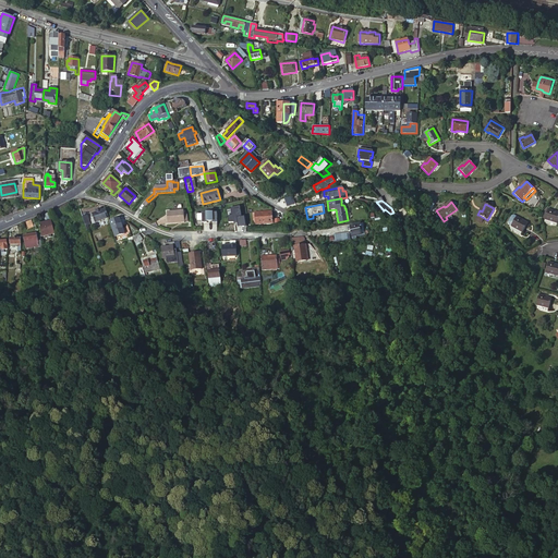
[(240,207),(227,210),(229,222),(238,222),(238,227),(245,227),(244,217),(241,217),(240,207)]
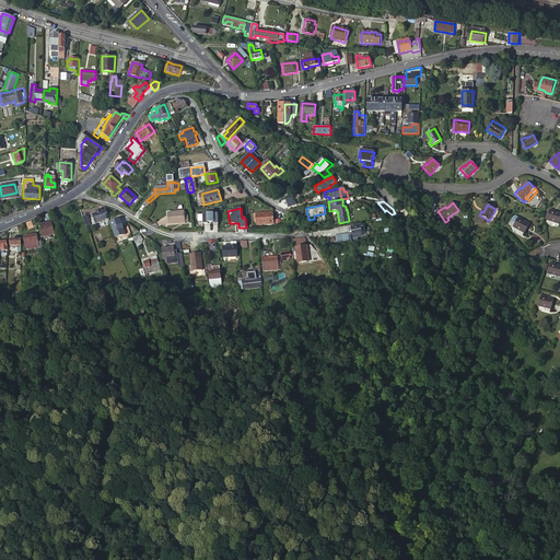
[(108,219),(105,210),(101,211),(96,213),(93,214),(93,216),(92,217),(93,219),(94,219),(95,223),(108,219)]
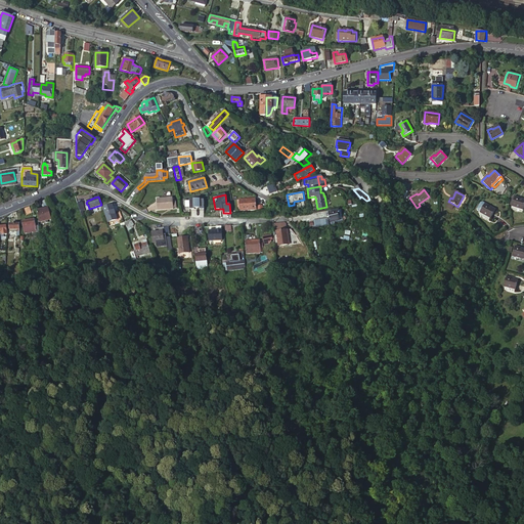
[(519,200),(519,199),(515,197),(512,206),(523,210),(523,209),(523,201),(521,200),(519,200)]
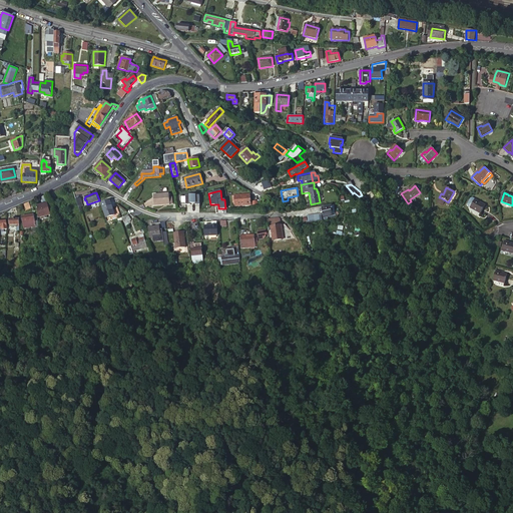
[(169,202),(168,197),(168,193),(153,195),(154,205),(169,204),(169,202)]
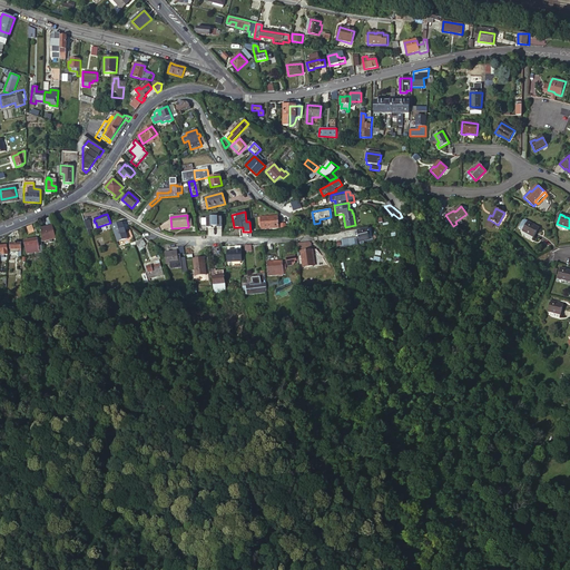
[(222,226),(220,216),(206,217),(206,227),(212,226),(210,225),(216,225),(216,226),(222,226)]
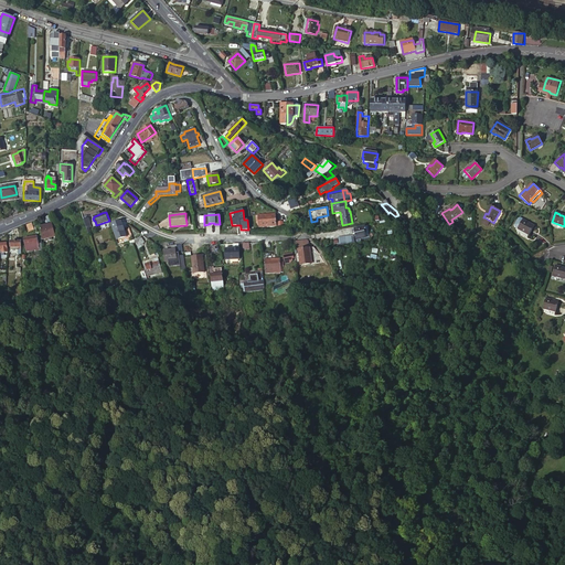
[(275,214),(258,215),(259,226),(276,225),(275,214)]
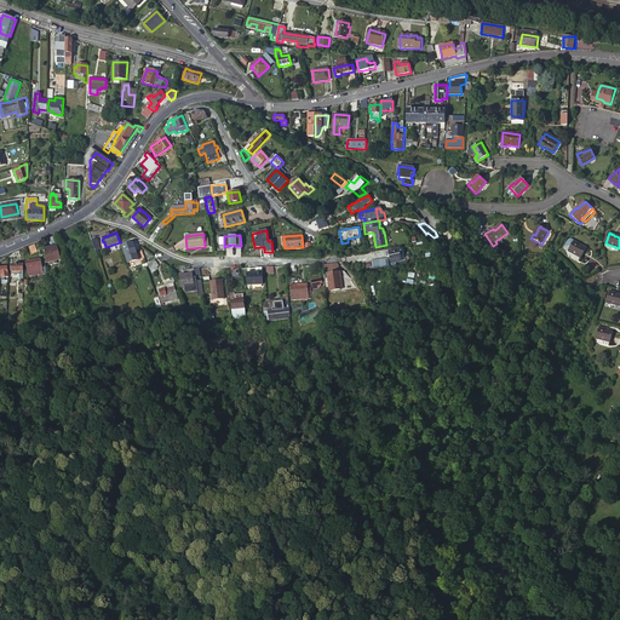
[(51,236),(46,239),(50,246),(57,244),(53,236),(51,236)]
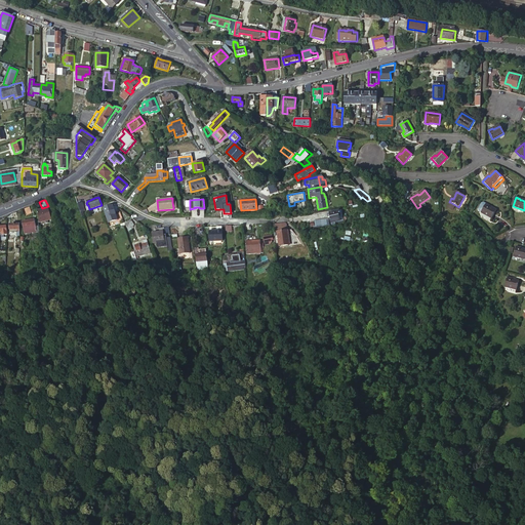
[(489,207),(490,206),(486,204),(484,203),(482,203),(479,209),(479,210),(481,212),(492,219),(496,211),(491,208),(489,207)]
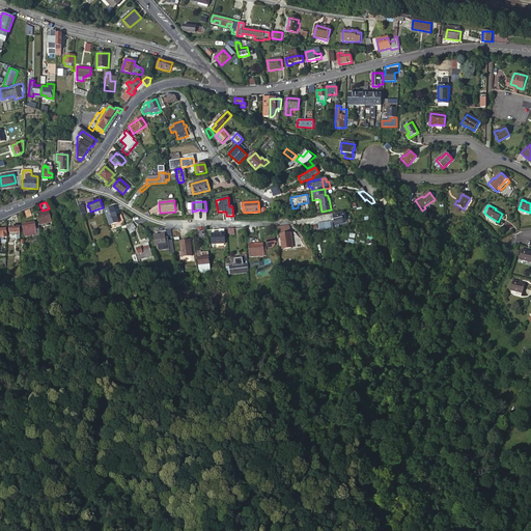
[(104,211),(109,225),(118,222),(113,207),(104,211)]
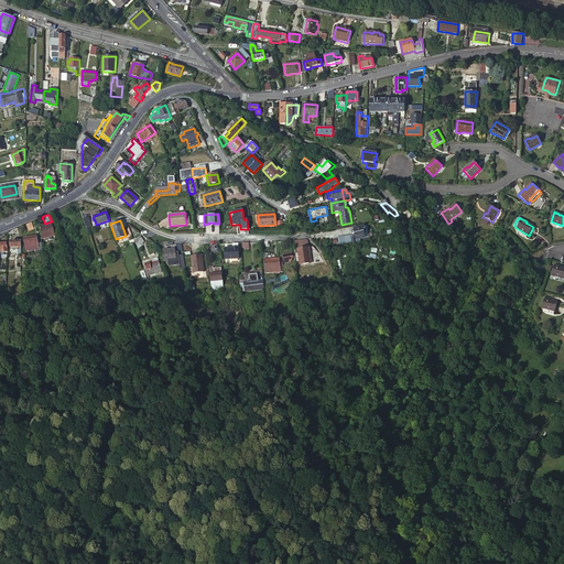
[(32,221),(23,225),(26,232),(34,230),(32,221)]
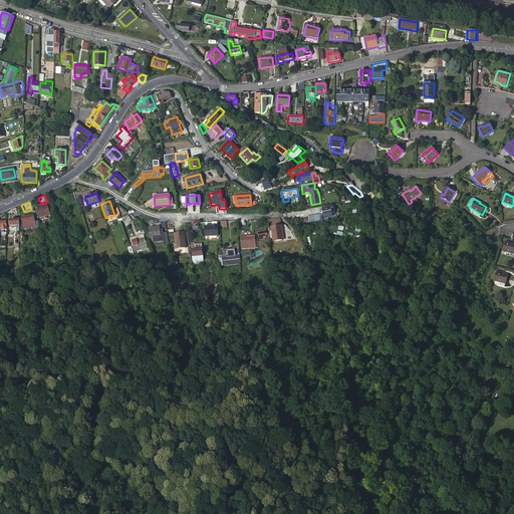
[(38,214),(36,214),(37,218),(39,218),(43,217),(44,218),(46,218),(46,216),(50,216),(47,204),(36,207),(38,214)]
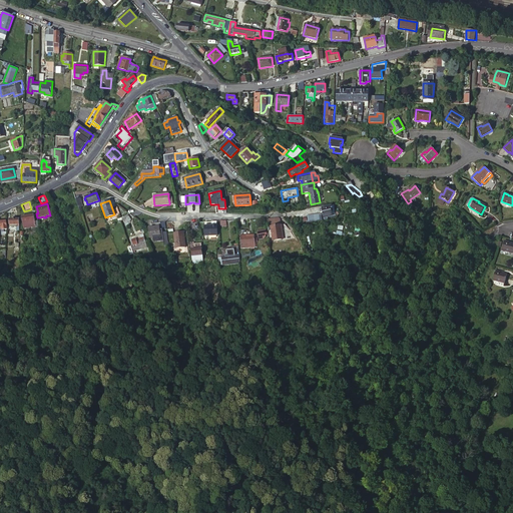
[(320,208),(323,221),(329,219),(328,216),(332,216),(331,211),(332,211),(332,210),(332,207),(332,205),(320,208)]
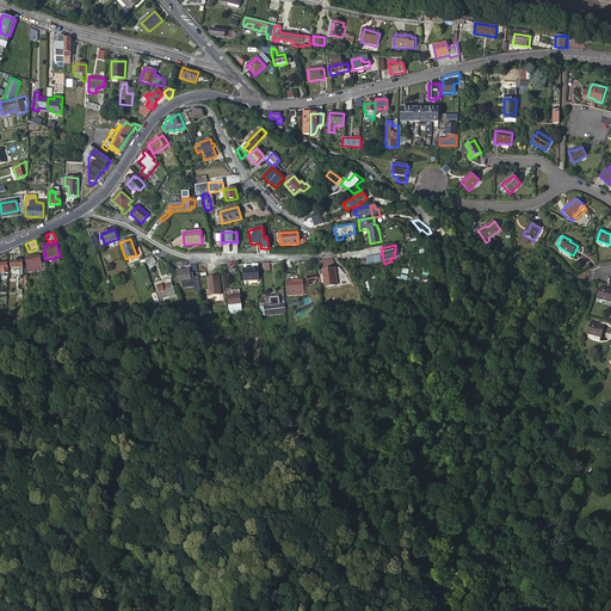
[(42,270),(41,264),(41,263),(42,263),(39,255),(25,258),(29,272),(42,270)]
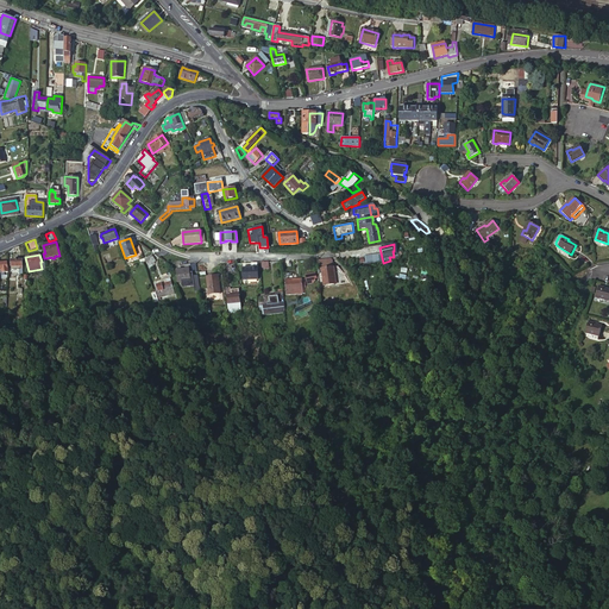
[(377,255),(360,258),(360,263),(364,262),(364,264),(380,262),(377,255)]
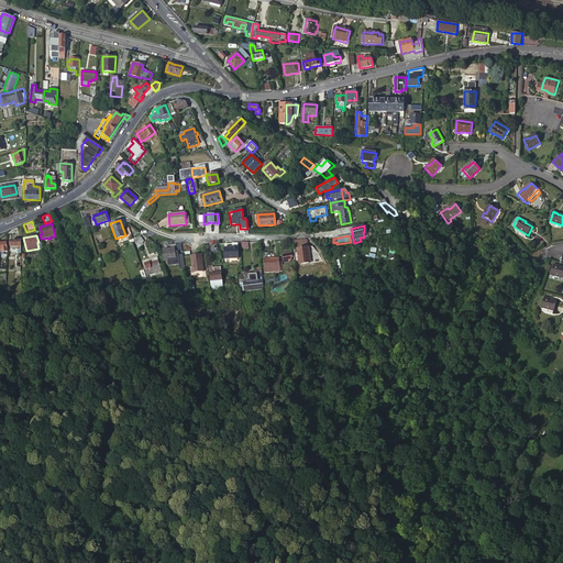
[(141,236),(134,241),(135,243),(138,246),(144,242),(141,236)]
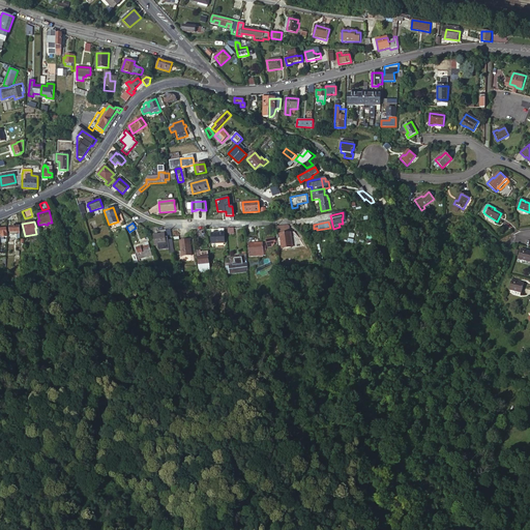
[(288,226),(277,227),(278,235),(280,234),(290,233),(289,228),(289,227),(288,226)]
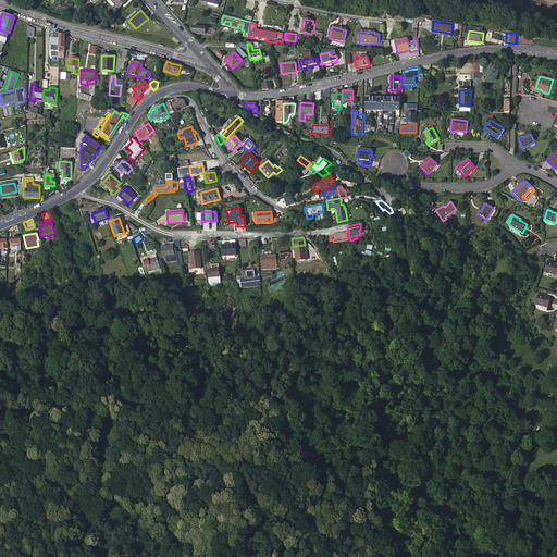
[(21,238),(11,238),(11,246),(17,247),(17,250),(21,250),(21,238)]
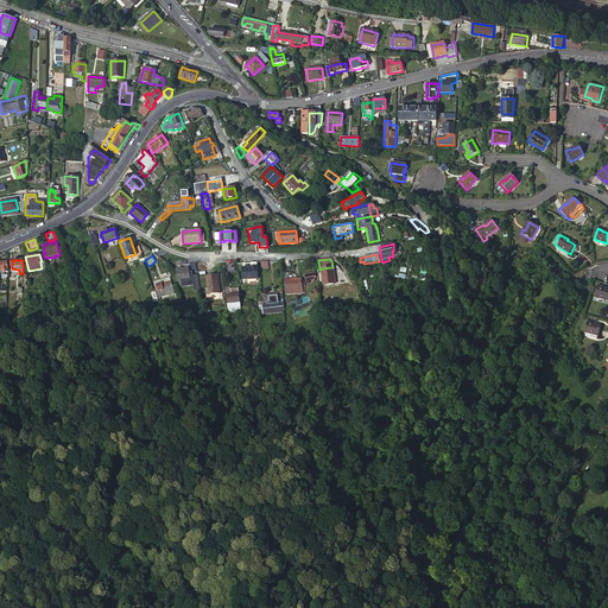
[(251,267),(242,267),(244,279),(258,278),(258,263),(251,263),(251,267)]
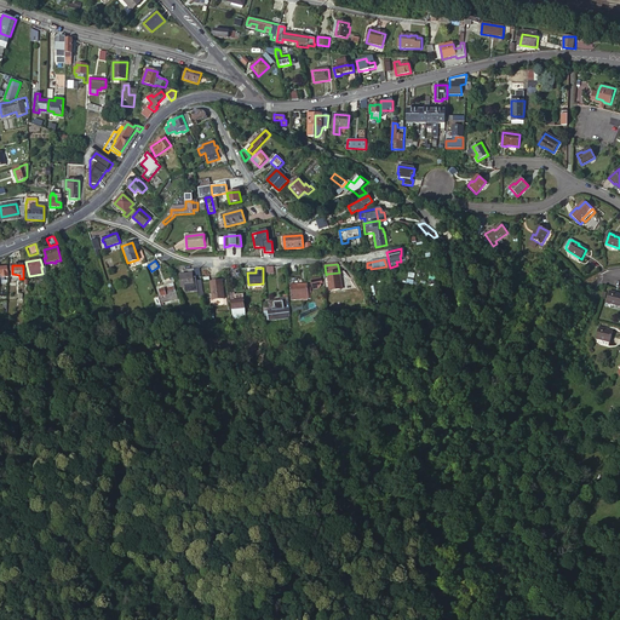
[(240,269),(230,270),(233,280),(241,277),(240,269)]
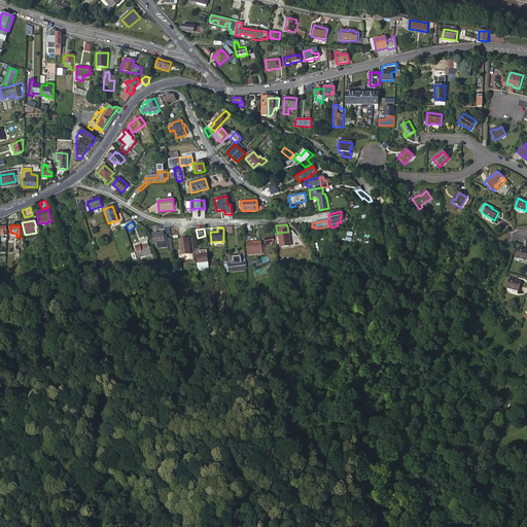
[(288,232),(278,233),(280,247),(290,246),(288,232)]
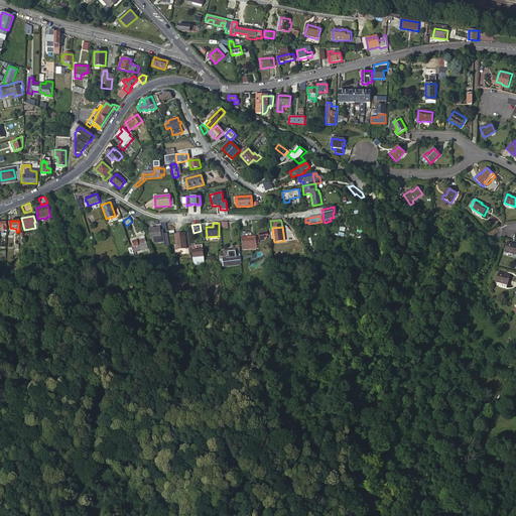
[(161,237),(160,228),(146,230),(148,239),(161,237)]
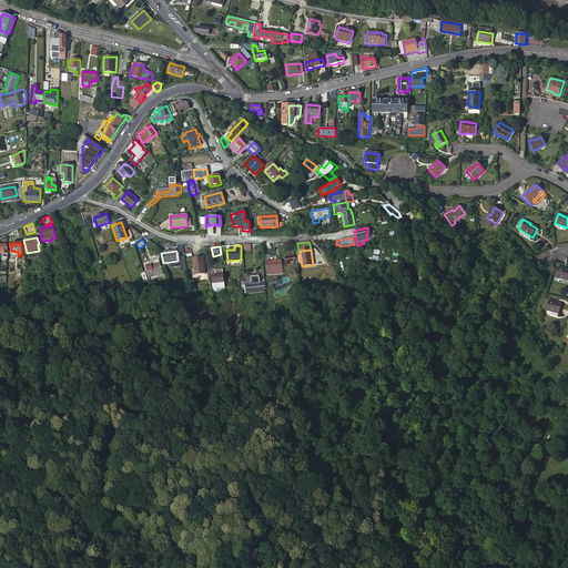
[(295,253),(284,256),(286,265),(297,262),(295,253)]
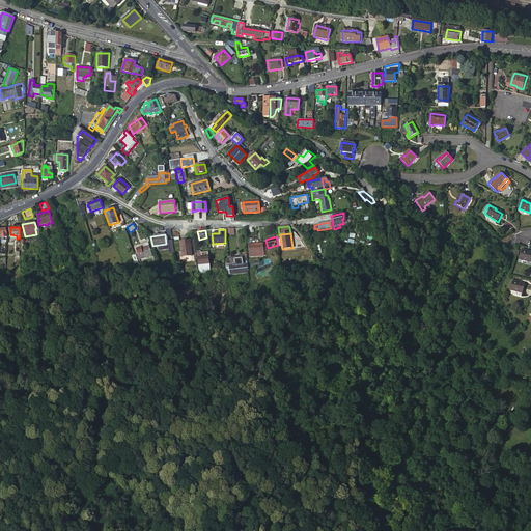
[(190,240),(179,242),(182,256),(192,255),(190,240)]
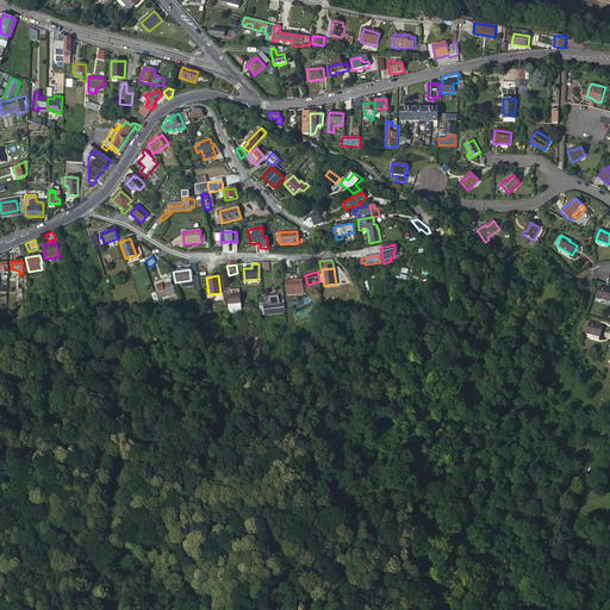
[(155,288),(159,296),(160,296),(160,298),(174,294),(169,279),(166,280),(167,284),(157,286),(157,287),(155,288)]
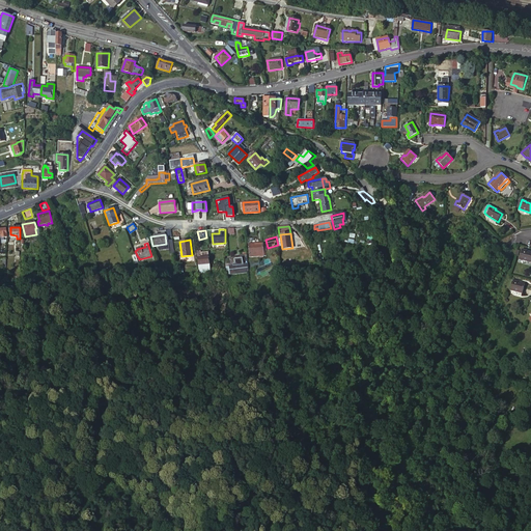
[(262,244),(249,245),(250,257),(263,256),(262,244)]
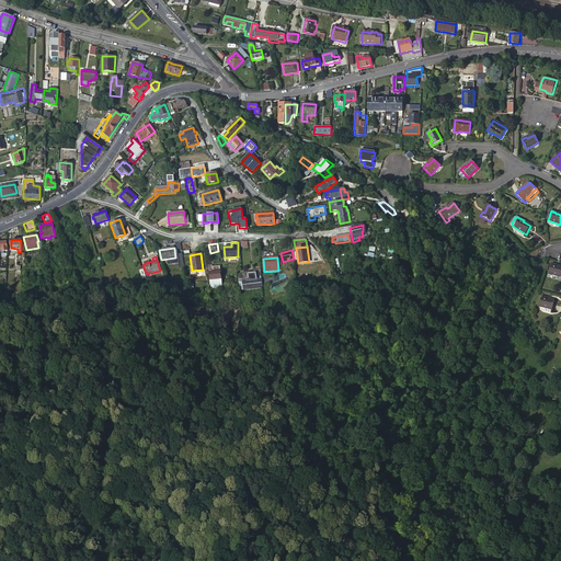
[(556,266),(556,265),(551,263),(548,274),(560,277),(560,267),(558,267),(556,266)]
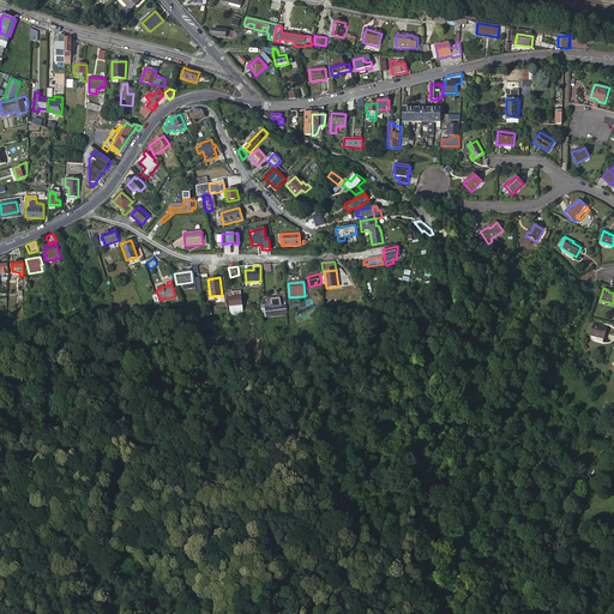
[(228,293),(230,311),(242,309),(240,292),(228,293)]
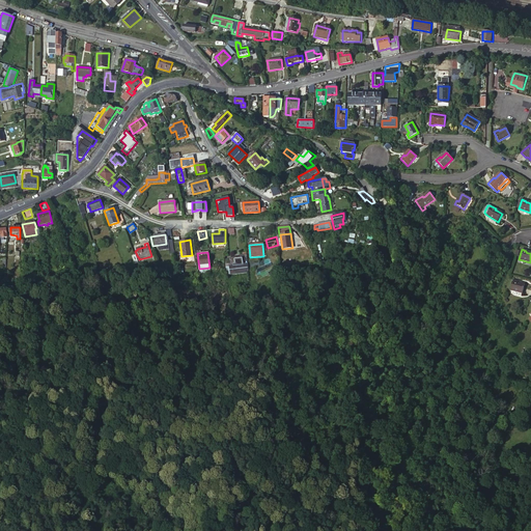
[(226,266),(227,275),(248,272),(246,253),(243,253),(243,256),(239,256),(240,263),(236,264),(236,266),(231,267),(231,264),(226,266)]
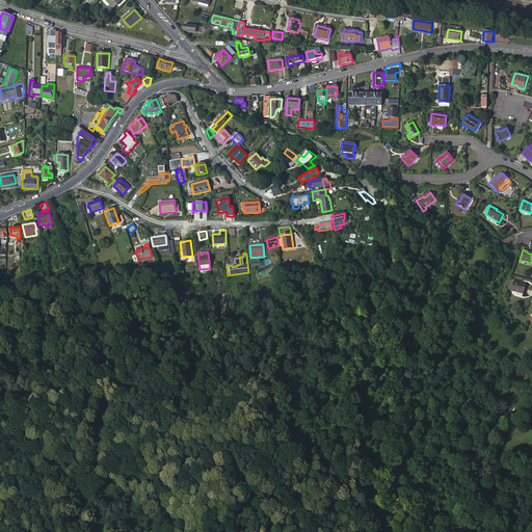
[(519,284),(519,282),(513,281),(511,290),(524,294),(526,286),(521,284),(519,284)]
